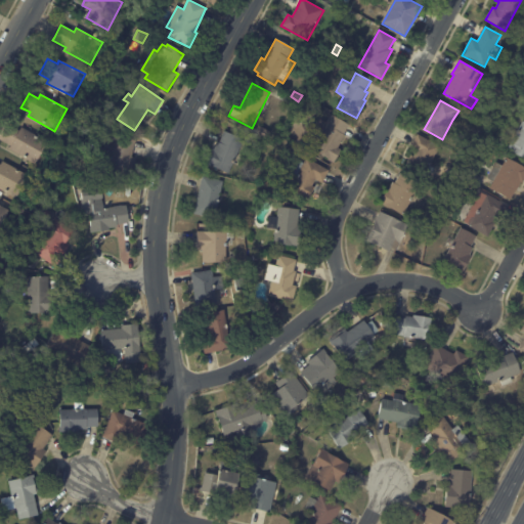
[(350,127),(338,148),(341,149),(334,163),(311,150),(319,136),(313,133),(320,120),(326,123),(331,116),(350,126),(350,127)]
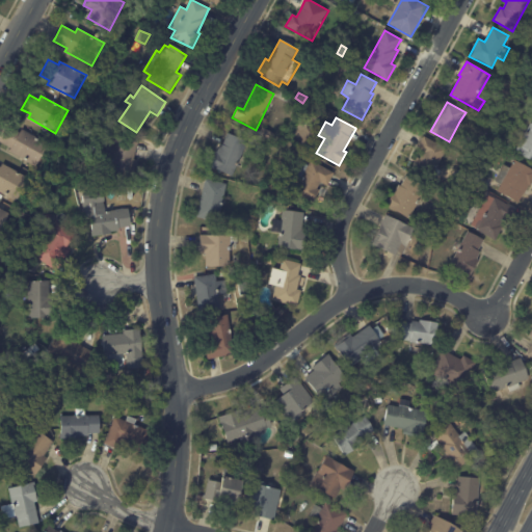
[(531,124),(531,162),(514,153),(531,124)]
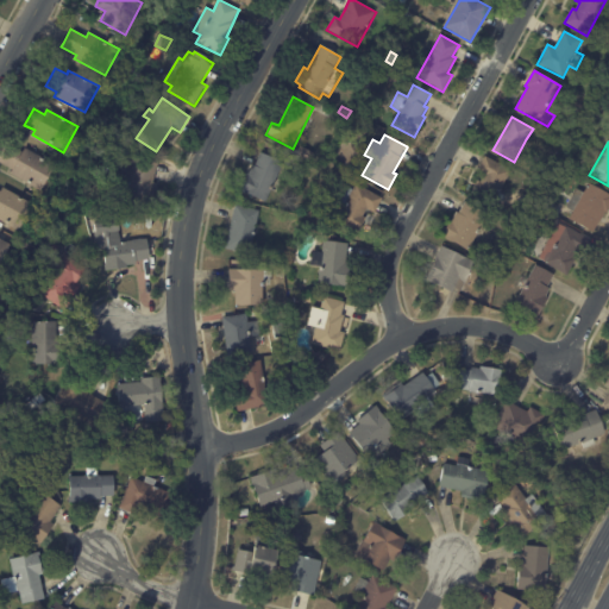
[(41,192),(10,174),(12,170),(0,163),(0,157),(8,144),(22,152),(25,149),(55,167),(41,192)]
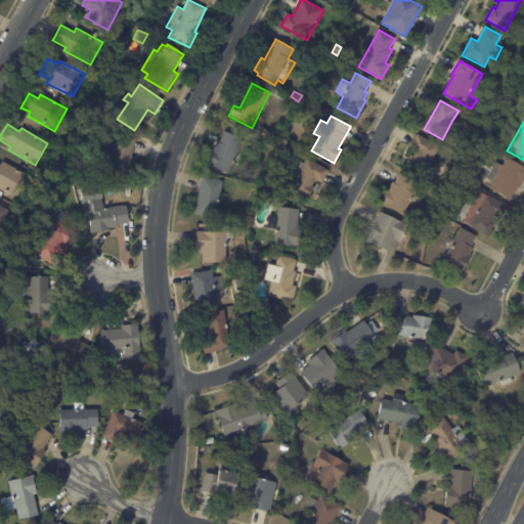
[(260,127),(271,132),(266,141),(255,136),(260,127)]
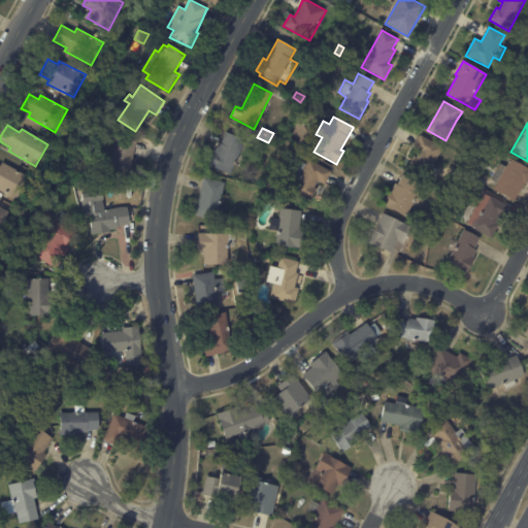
[(242,147),(231,176),(207,166),(213,151),(216,152),(219,143),(222,144),(227,133),(245,141),(242,147)]
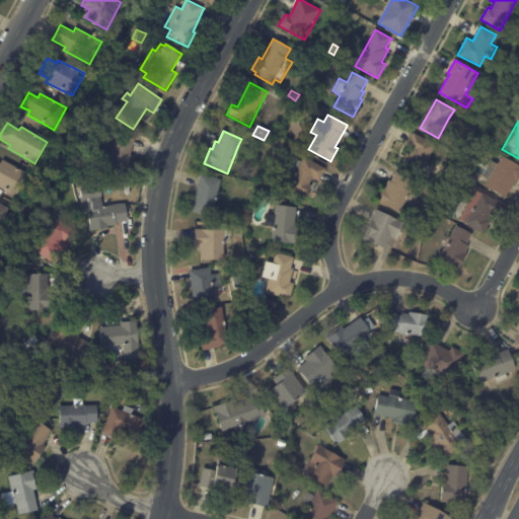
[(135,140),(131,156),(134,157),(129,175),(97,166),(107,132),(135,140)]
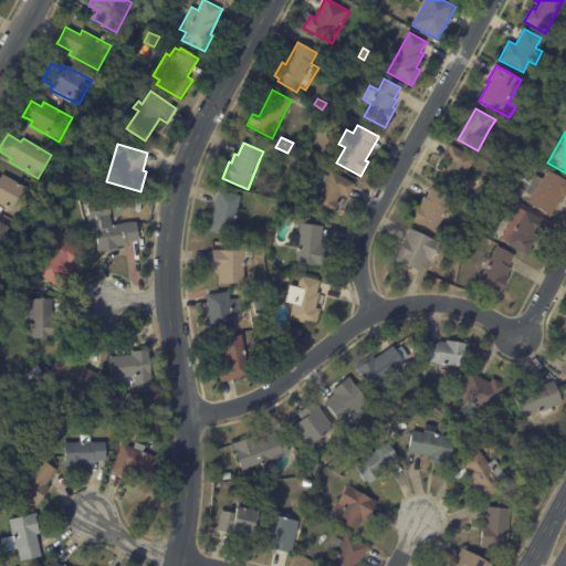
[(477,159),(465,179),(471,182),(468,189),(462,187),(458,195),(437,182),(448,161),(446,160),(453,147),(477,159)]
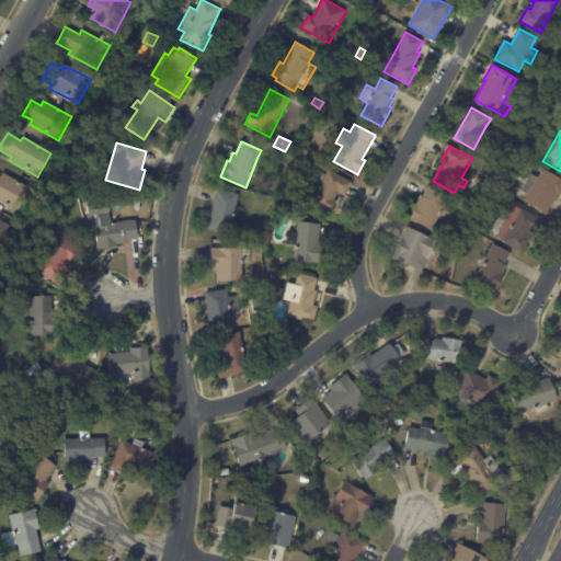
[(353,183),(345,197),(339,194),(335,199),(338,201),(330,215),(309,204),(315,196),(308,193),(320,172),(325,175),(329,170),(353,183)]
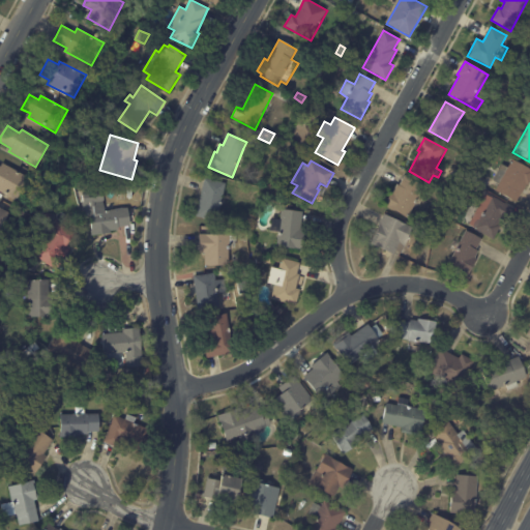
[(529,183),(529,185),(527,184),(517,203),(496,192),(500,184),(494,181),(502,165),(508,168),(513,160),(529,170),(529,183)]
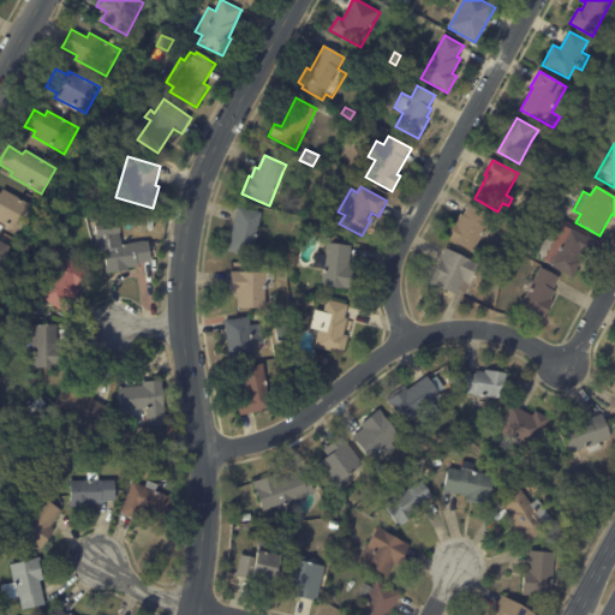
[(17,198),(33,208),(18,233),(0,222),(0,195),(3,190),(17,198)]
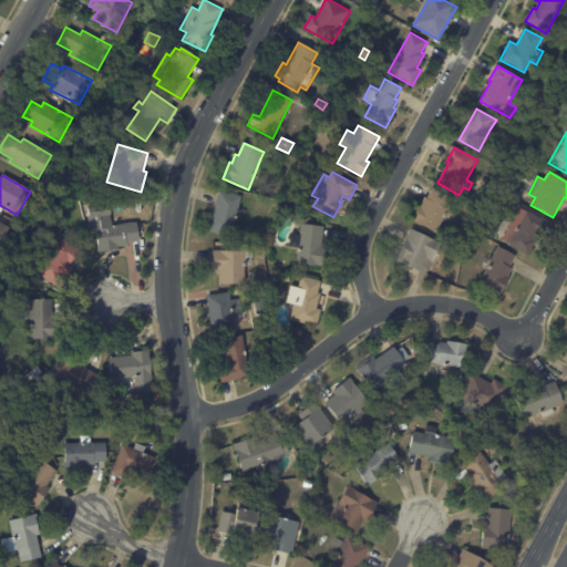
[(449,214),(436,235),(412,220),(419,207),(420,207),(425,198),(428,199),(433,188),(455,200),(449,214)]
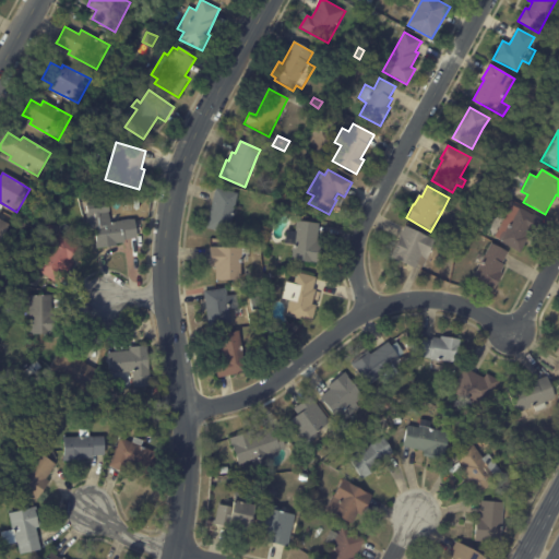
[(238,193),(229,234),(207,229),(216,189),(238,193)]
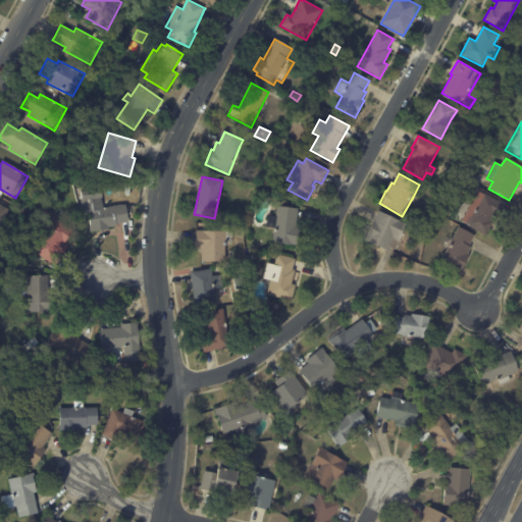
[(102,202),(103,208),(125,205),(128,222),(116,224),(116,227),(108,228),(108,230),(91,233),(88,213),(83,214),(80,193),(100,190),(101,200),(102,200),(102,202)]
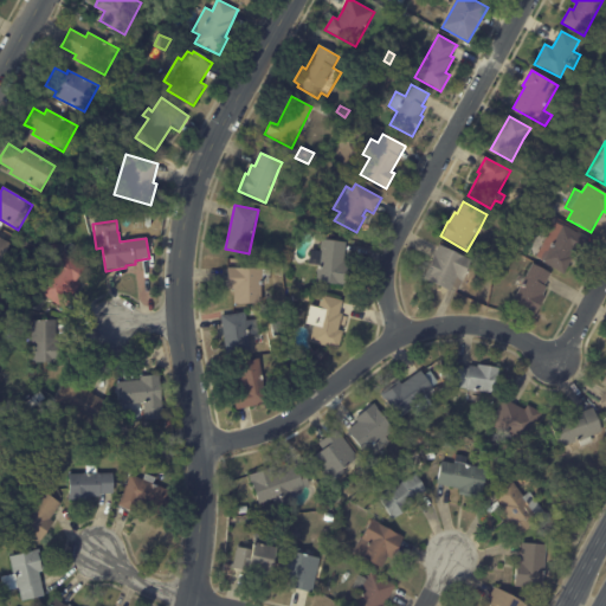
[(587,244),(581,253),(579,252),(579,253),(574,251),(571,257),(573,259),(565,275),(542,263),(563,225),(590,240),(587,244)]
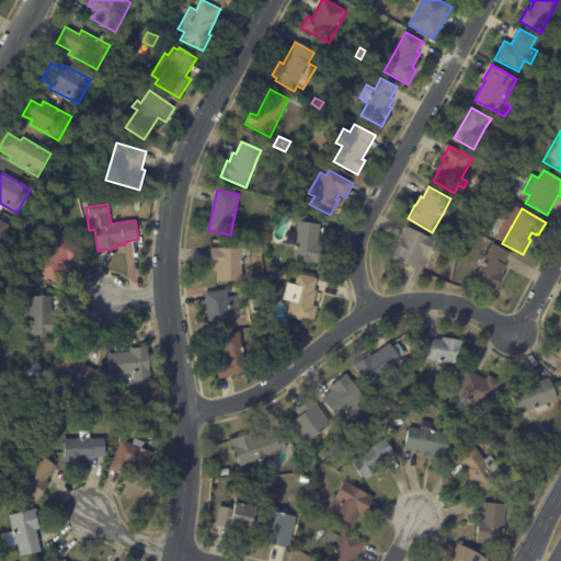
[(0,218),(9,224),(0,239),(0,218)]
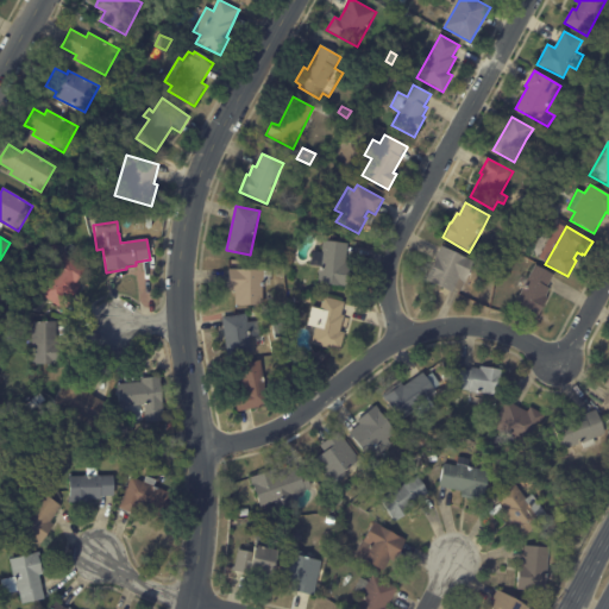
[(346,243),(344,261),(349,261),(346,286),(316,282),(319,265),(311,264),(312,250),(320,251),(321,238),(346,242),(346,243)]
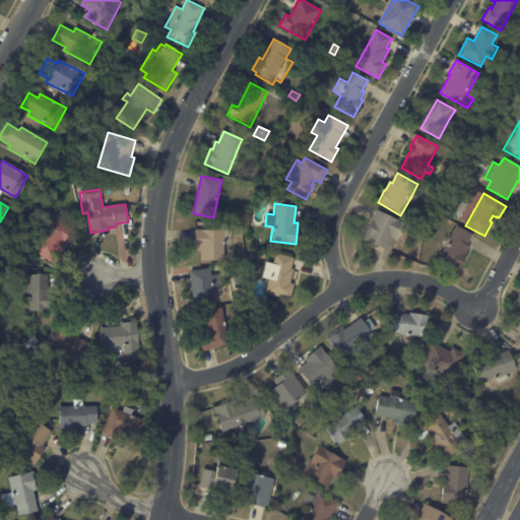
[(405,224),(394,249),(389,247),(386,252),(364,241),(377,211),(405,224)]
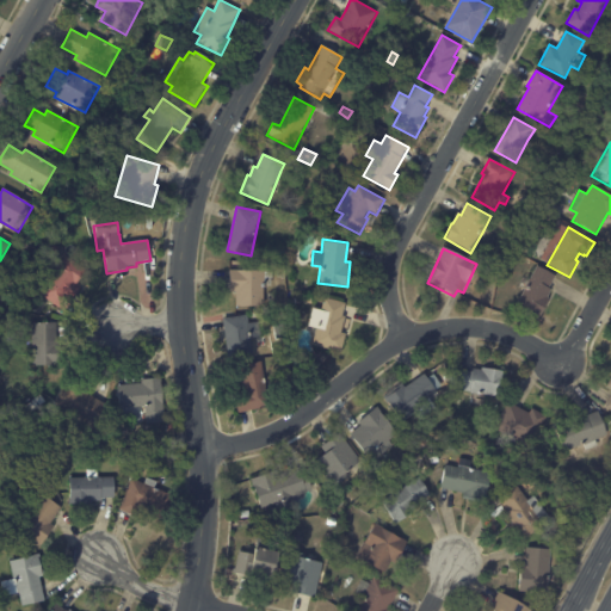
[(80,294),(66,314),(42,296),(39,301),(31,295),(43,277),(49,281),(66,257),(93,276),(80,294)]
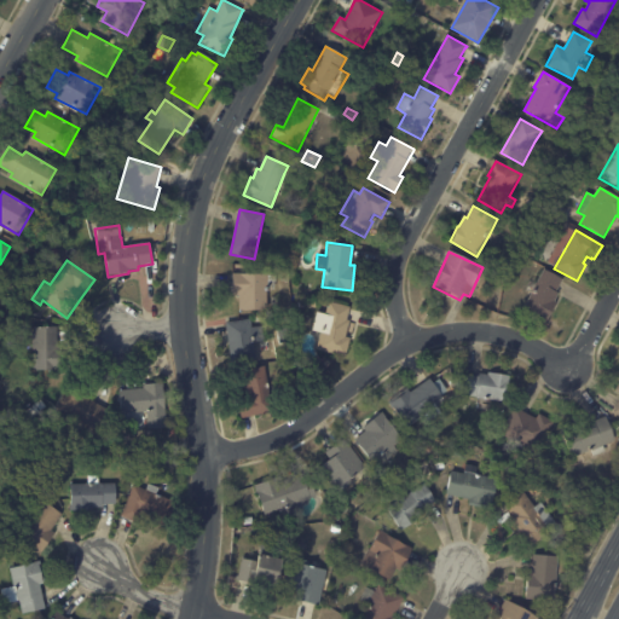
[(563,281),(556,293),(560,294),(555,302),(556,304),(545,324),(522,311),(532,294),(525,290),(530,281),(537,284),(544,271),(563,281)]
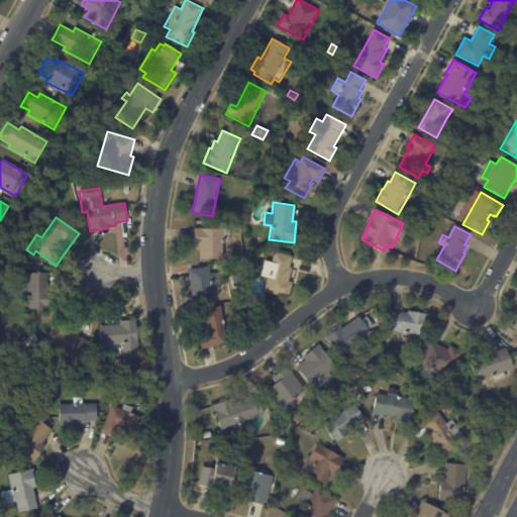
[(224,231),(225,231),(223,262),(200,261),(200,247),(194,247),(195,229),(224,231)]
